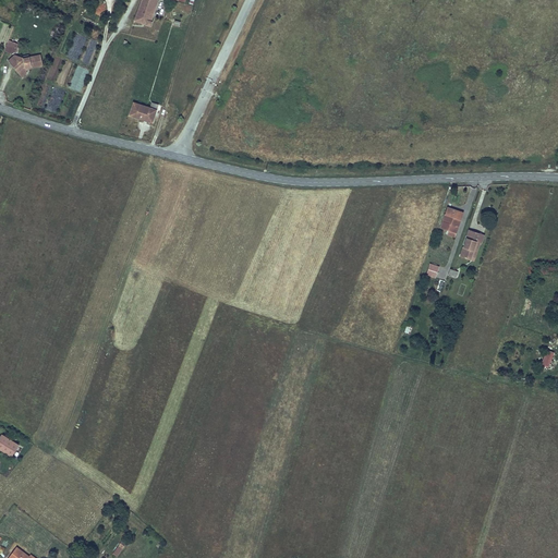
[(8,39),(3,51),(9,52),(14,48),(16,43),(8,39)]
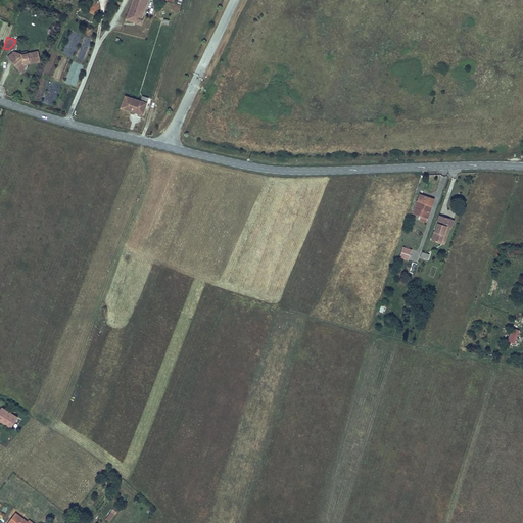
[(22,55),(17,53),(12,52),(6,58),(18,70),(26,65),(25,62),(29,61),(30,63),(39,61),(37,51),(26,54),(22,55)]
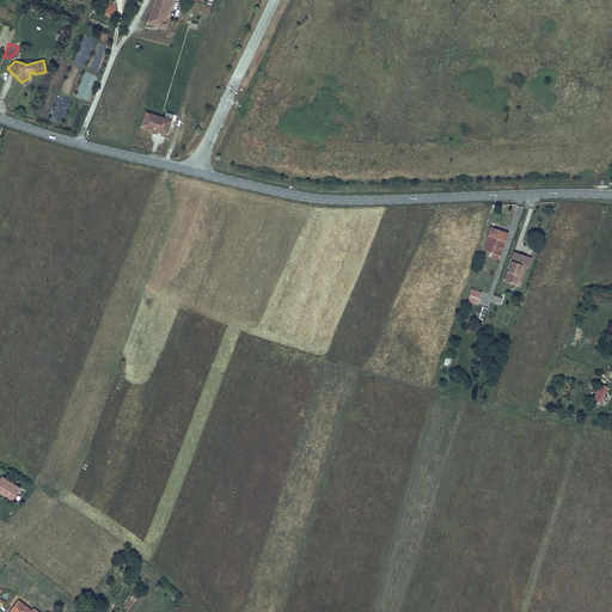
[(141,126),(158,132),(158,129),(166,133),(172,114),(165,112),(164,117),(146,111),(141,126)]
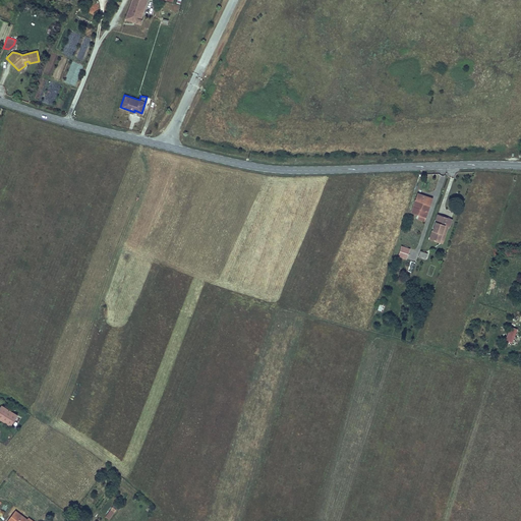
[(423,220),(426,211),(423,210),(425,204),(429,205),(431,198),(417,192),(411,211),(418,214),(416,218),(423,220)]
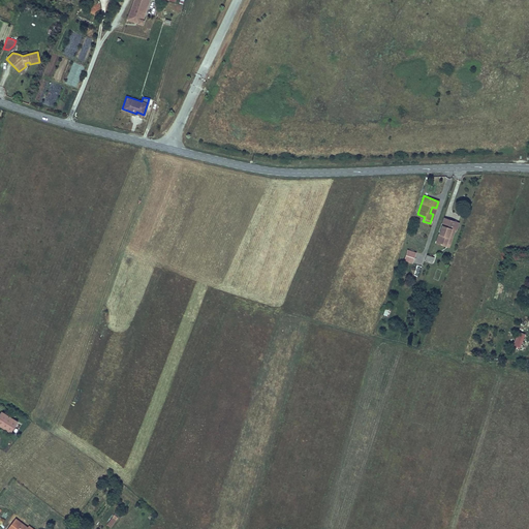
[(445,246),(450,228),(454,222),(443,218),(435,242),(445,246)]
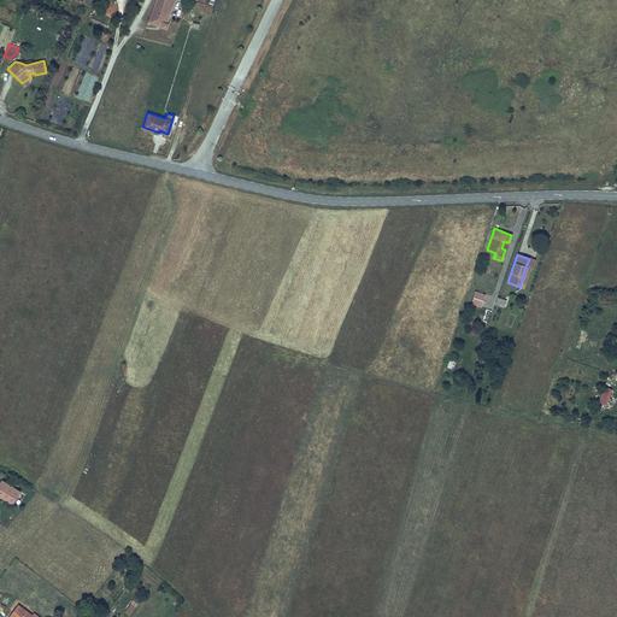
[(523,288),(530,269),(526,266),(519,287),(523,288)]
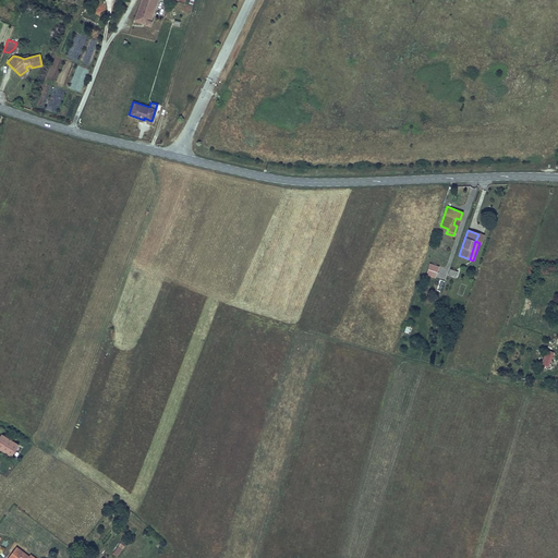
[(434,277),(437,266),(428,264),(425,275),(434,277)]
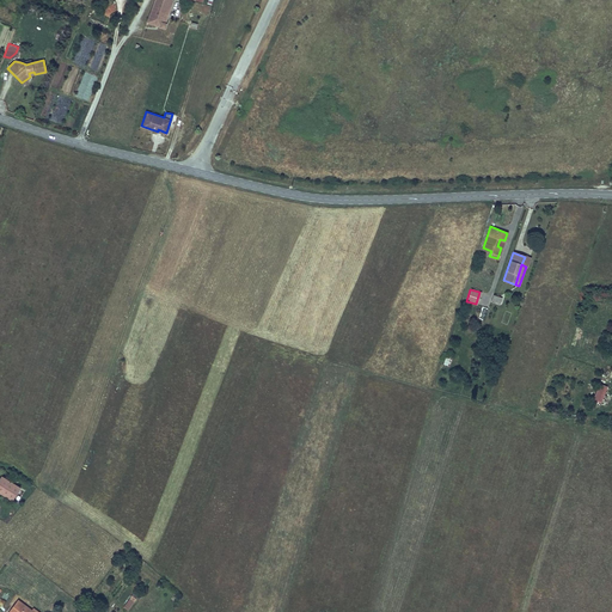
[(594,399),(601,402),(607,387),(599,385),(594,399)]
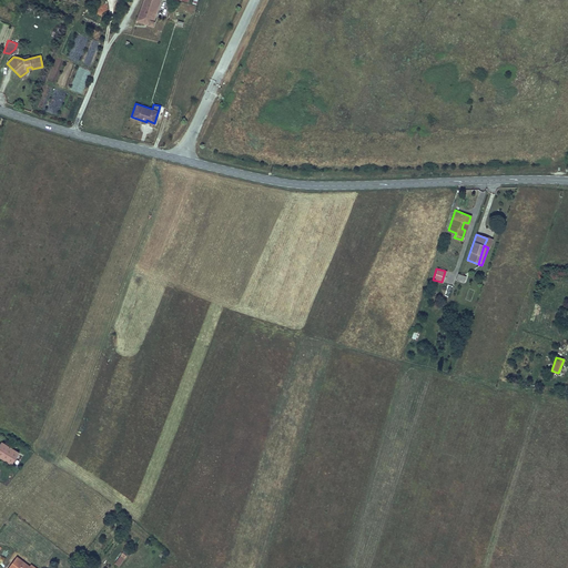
[(19,454),(2,443),(0,446),(0,458),(11,466),(19,454)]
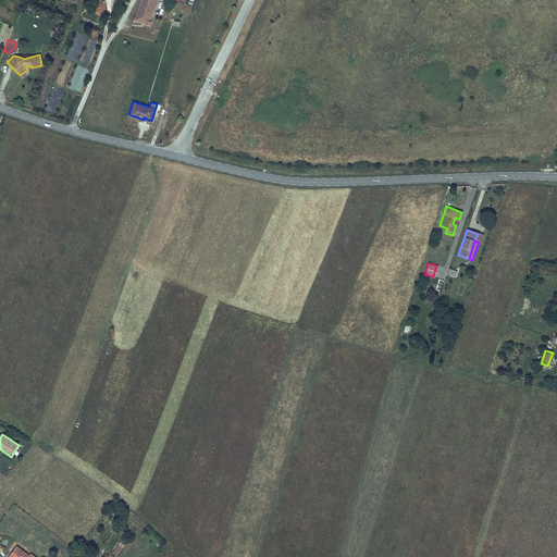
[(10,541),(5,537),(0,544),(0,552),(4,555),(5,553),(3,551),(10,541)]
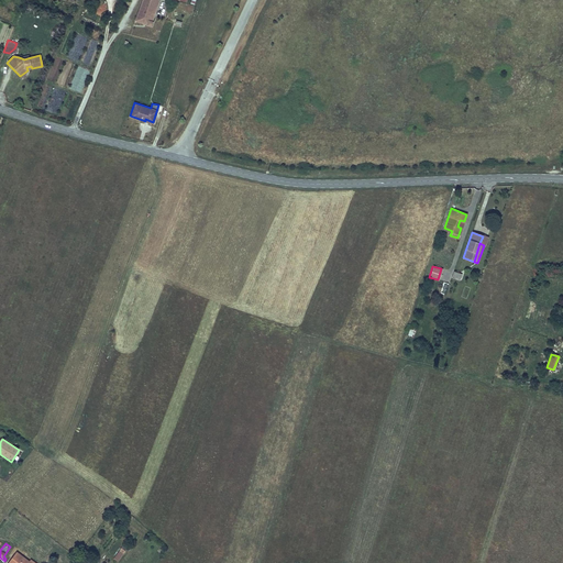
[(114,559),(119,561),(124,550),(120,548),(114,559)]
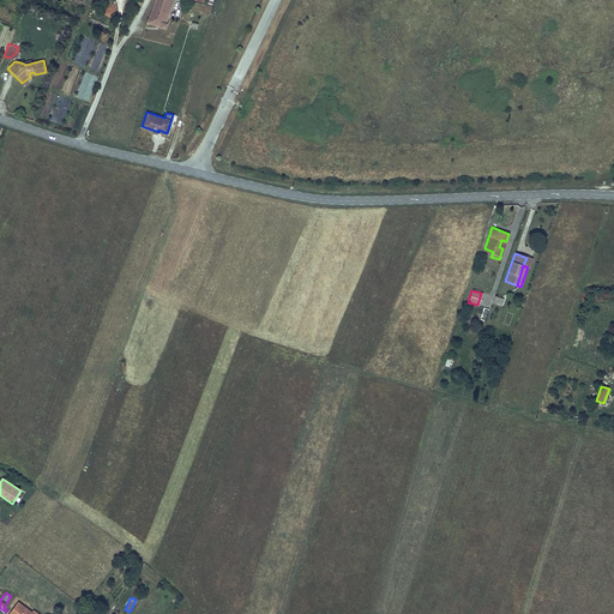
[(5,613),(7,613),(17,602),(16,601),(5,613)]
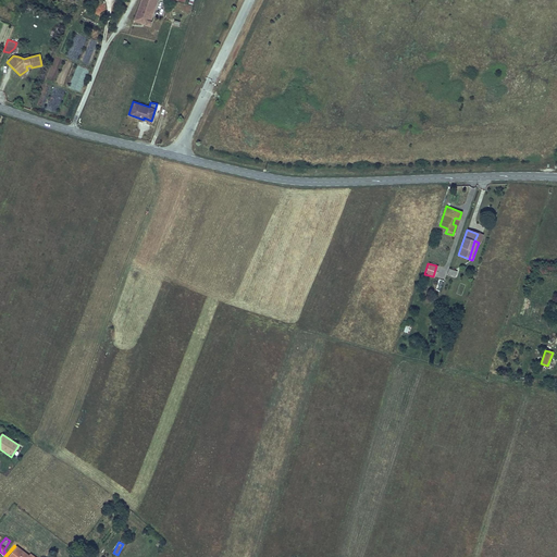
[(29,556),(15,546),(7,556),(35,556),(33,555),(31,556),(29,556)]
